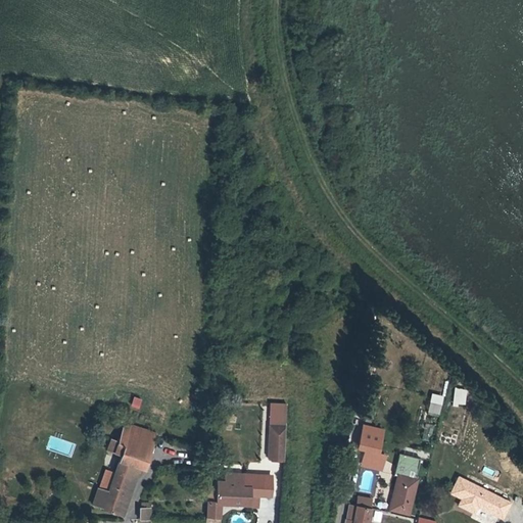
[(426,413),(438,416),(443,396),(432,393),(426,413)]
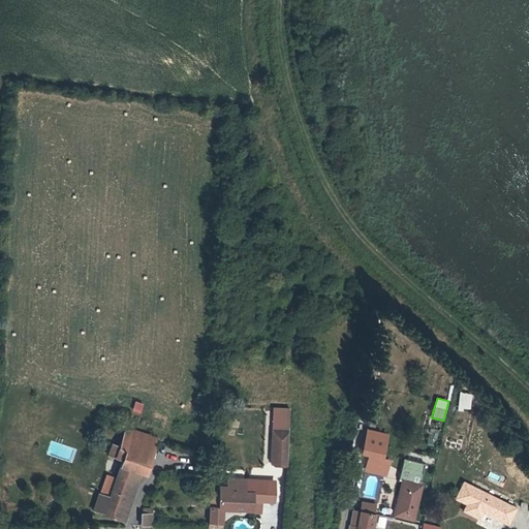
[(135,401),(131,411),(141,414),(144,404),(135,401)]
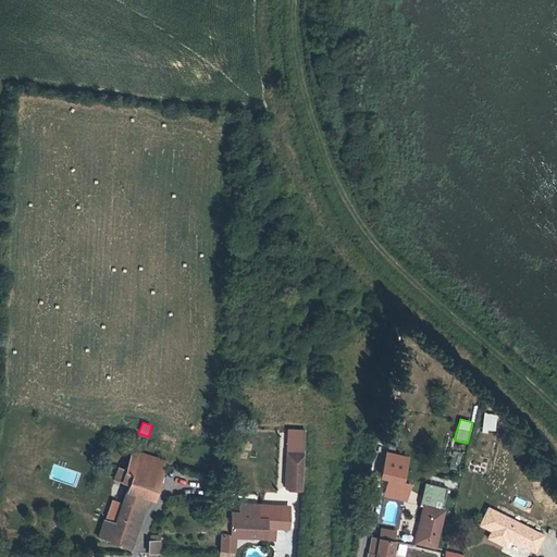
[(285,490),(304,491),(306,430),(288,430),(285,490)]
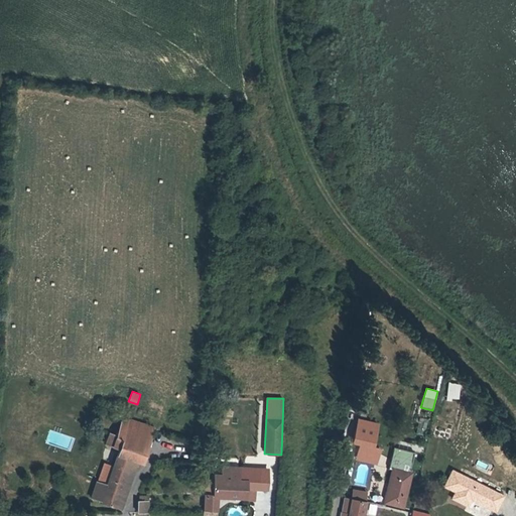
[(116,437),(150,450),(157,431),(123,418),(116,437)]
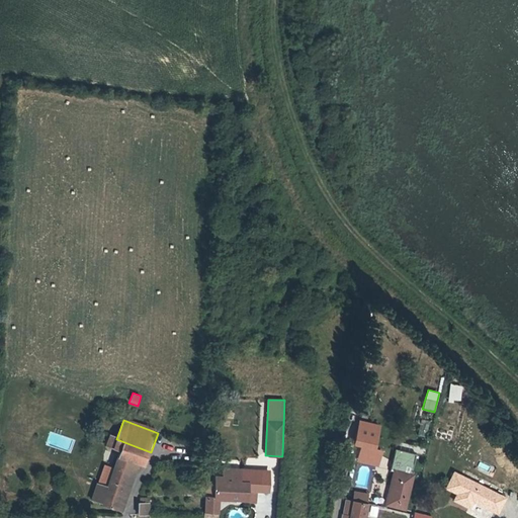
[(101,506),(115,511),(134,463),(140,466),(146,467),(151,452),(116,439),(110,437),(105,447),(118,452),(111,472),(106,488),(98,485),(92,500),(102,504),(101,506)]
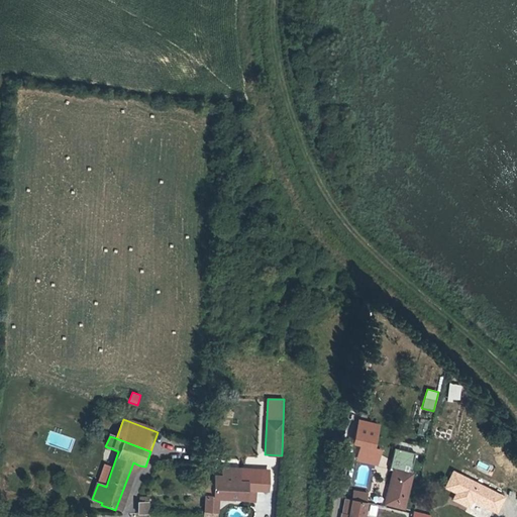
[(379,449),(360,445),(358,455),(377,459),(379,449)]
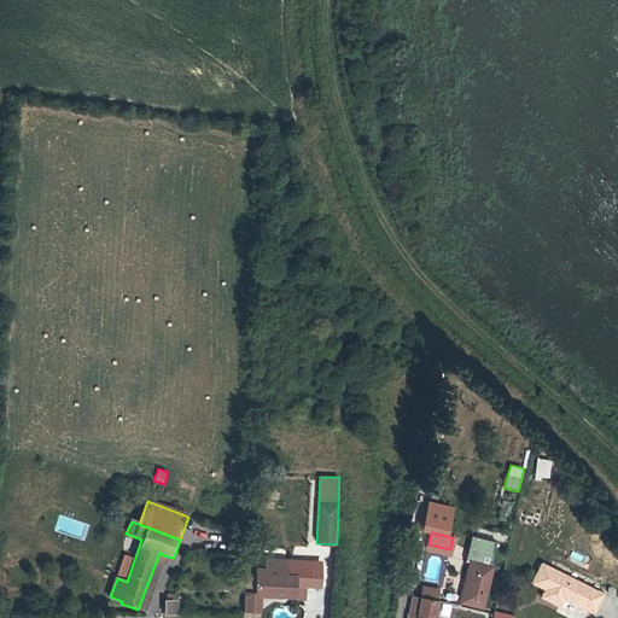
[(491,537),(471,534),(467,557),(471,558),(462,600),(481,604),(489,565),(487,565),(491,537)]
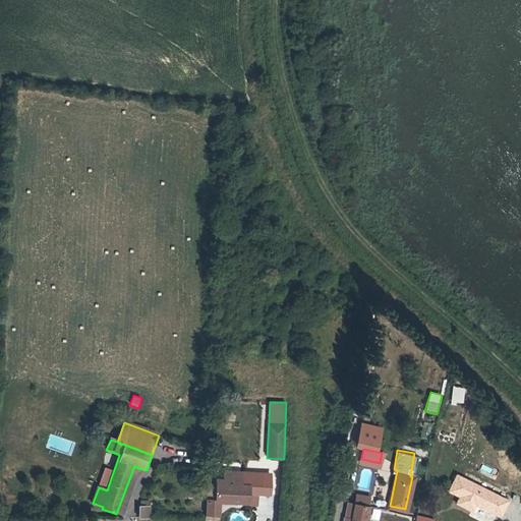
[(482,464),(479,471),(490,476),(494,469),(482,464)]
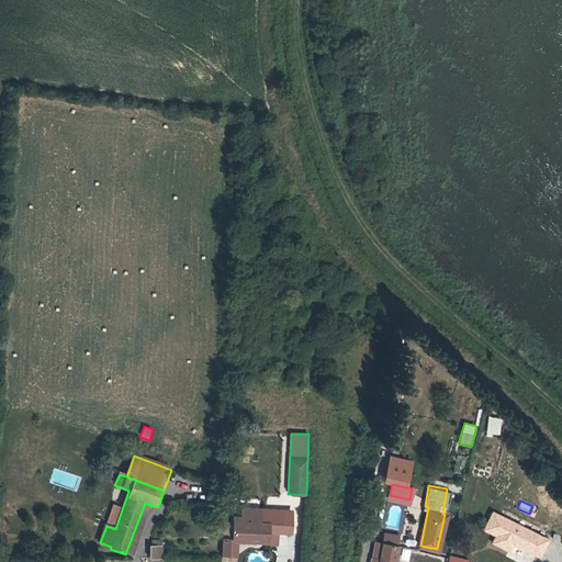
[(145,503),(125,554),(132,557),(152,506),(145,503)]
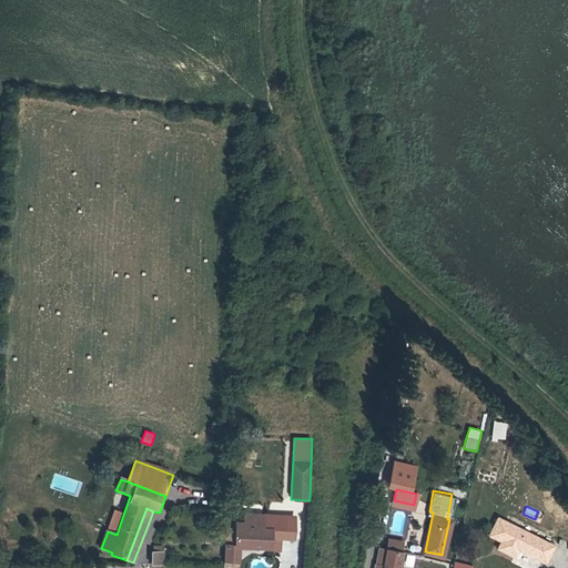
[(235,521),(235,527),(272,530),(271,538),(294,539),(296,518),(245,514),(245,523),(235,521)]
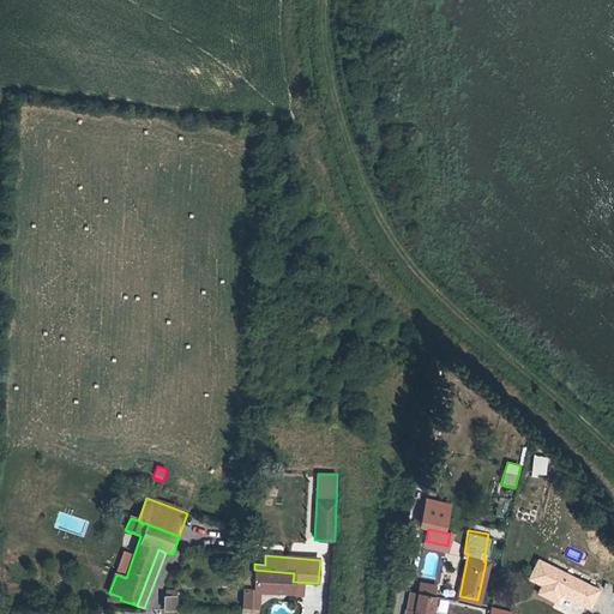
[(605,593),(537,561),(528,581),(542,588),(539,595),(558,603),(563,591),(597,608),(605,593)]
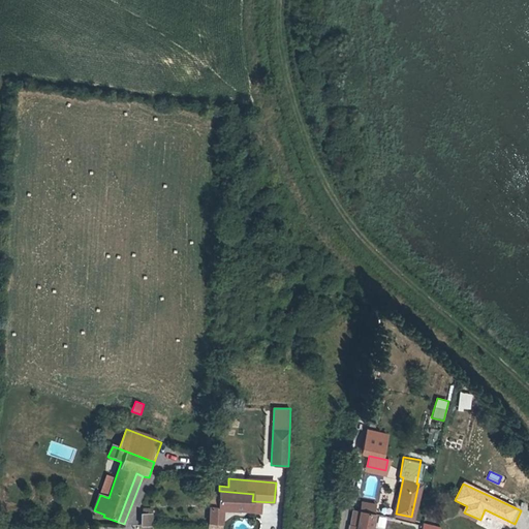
[(212,491),(211,523),(223,524),(224,508),(252,510),(252,501),(253,494),(219,491),(212,491)]
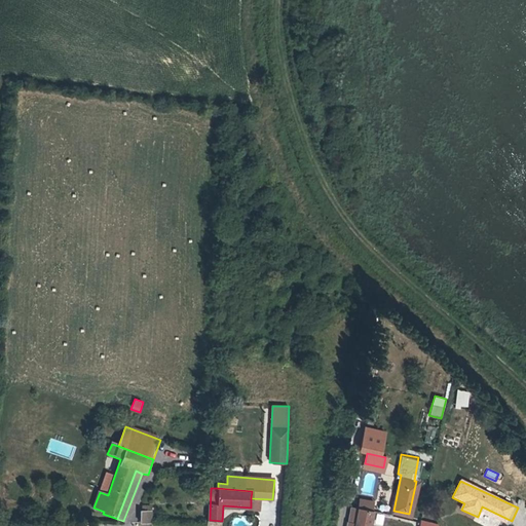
[(355,505),(375,510),(377,498),(358,495),(354,505),(355,505)]
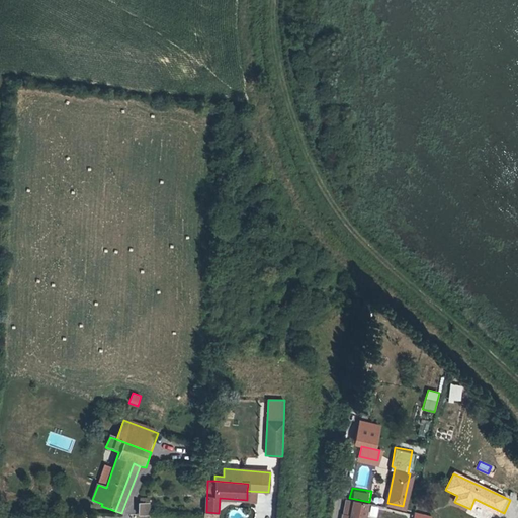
[(365,517),(369,502),(350,498),(345,517),(365,517)]
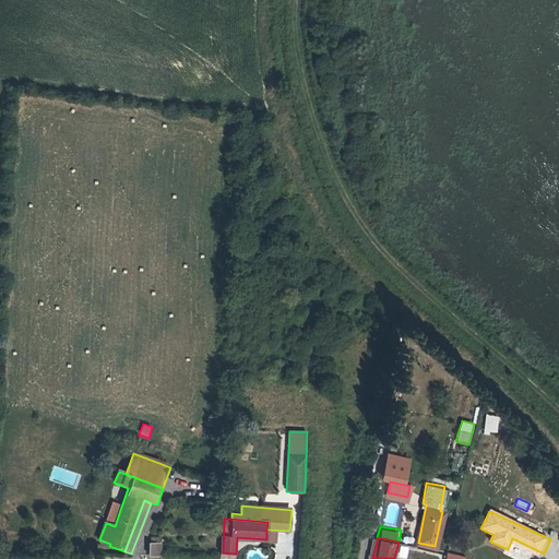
[(159,557),(161,545),(151,544),(151,555),(159,557)]
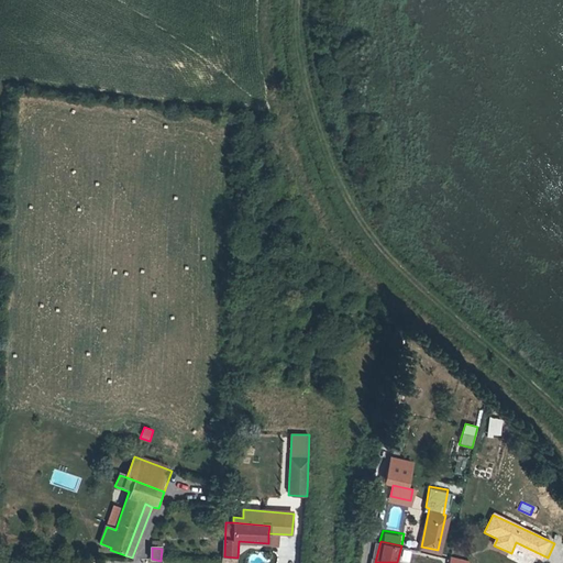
[(400,560),(408,562),(412,552),(405,550),(400,560)]
